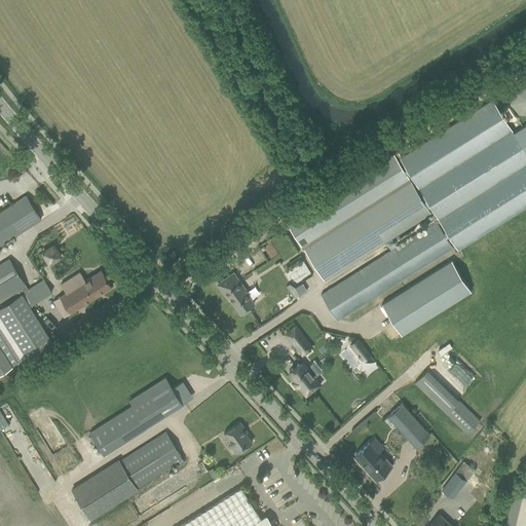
[(525,79),(521,80),(511,89),(510,104),(519,113),(525,113),(525,79)]
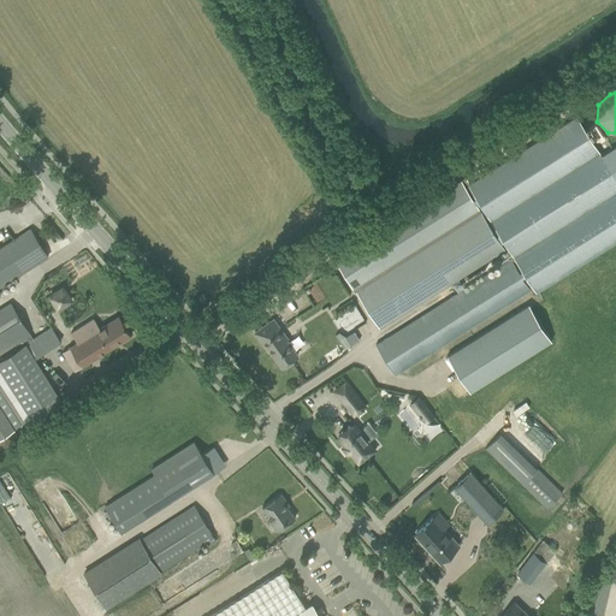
[(457,291),(465,286),(458,277),(503,248),(509,259),(528,289),(531,288),(533,286),(537,292),(615,242),(615,146),(600,157),(575,117),(469,184),(466,177),(336,259),(375,323),(394,311),(398,317),(451,282),(457,291)]
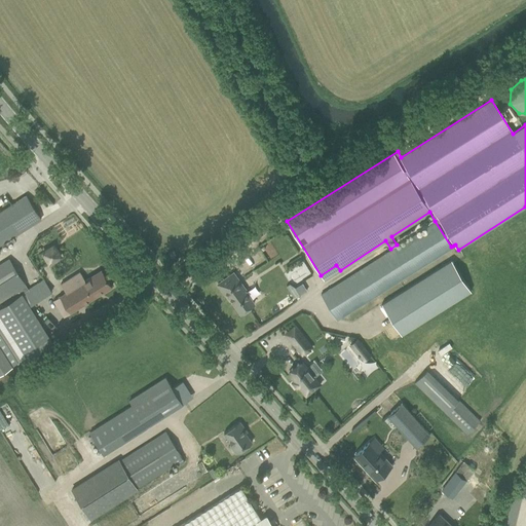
[(0,245),(41,219),(26,196),(0,212),(0,245)]
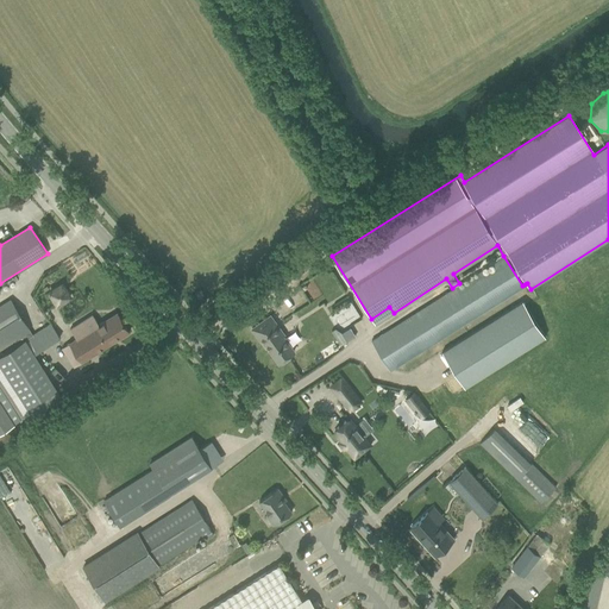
[(503,256),(459,283),(452,288),(371,339),(390,369),(522,286),(503,256)]
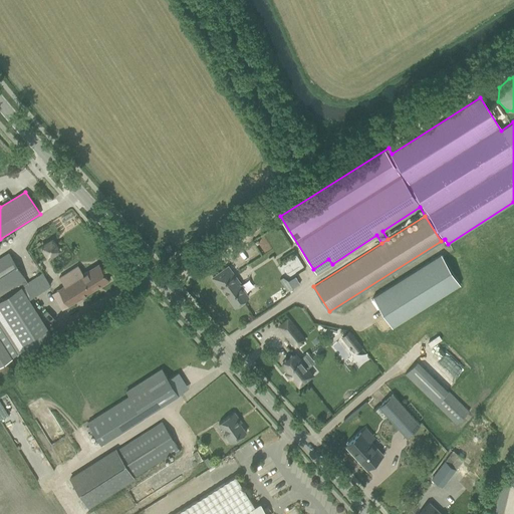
[(40,246),(49,260),(63,250),(54,237),(40,246)]
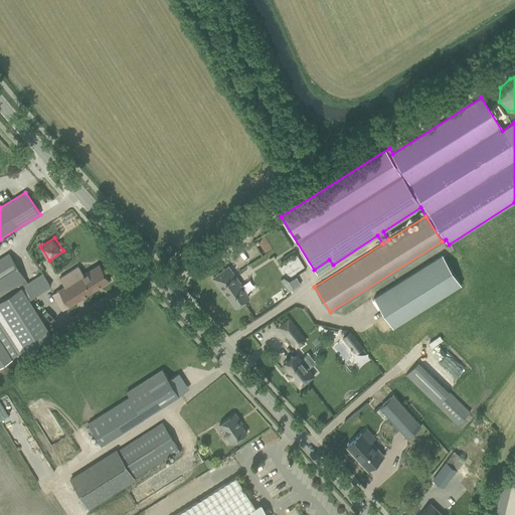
[(17,356),(50,335),(28,300),(51,286),(43,273),(27,283),(9,253),(0,259),(0,329),(16,355),(17,356)]
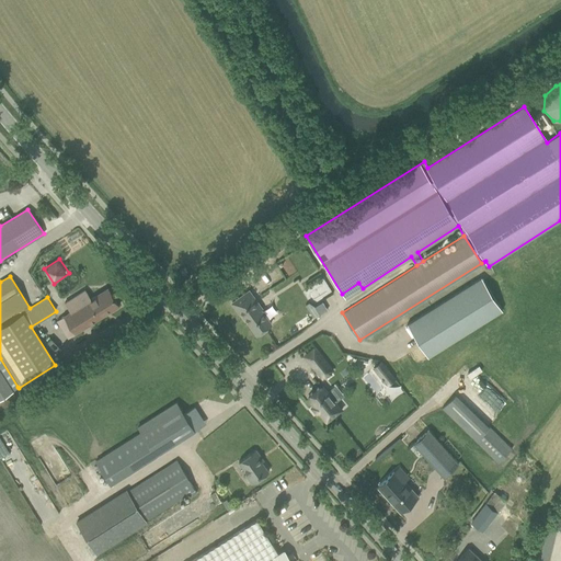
[(483,278),(409,324),(430,358),(503,310),(483,278)]
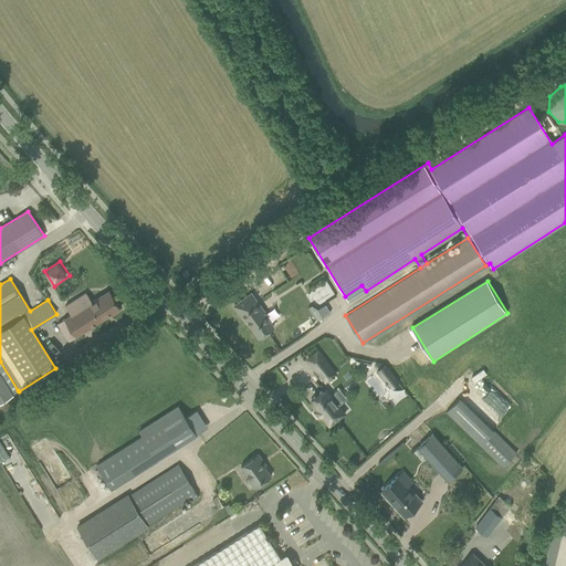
[(121,308),(108,291),(100,296),(93,301),(87,292),(70,302),(65,305),(71,314),(56,322),(63,332),(69,342),(121,308)]
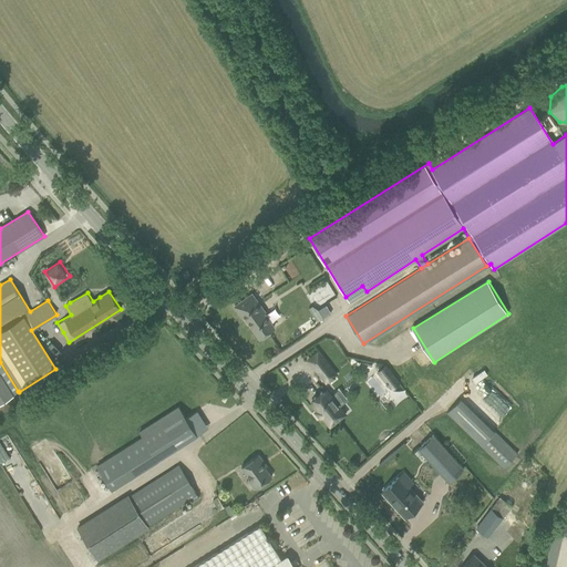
[(274,315),(268,319),(263,312),(264,311),(251,294),(234,307),(241,317),(243,316),(259,338),(268,331),(271,336),(280,329),(281,326),(274,315)]
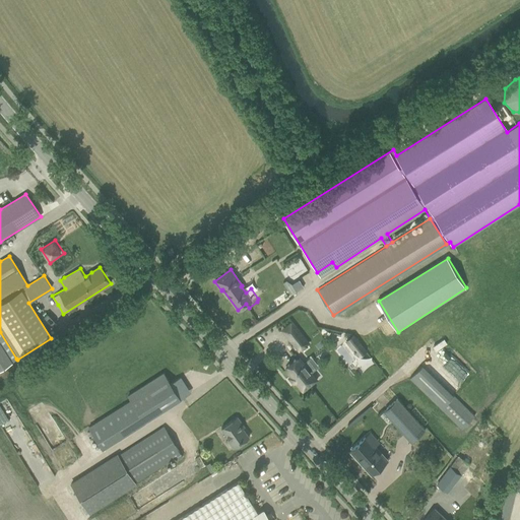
[(288,279),(282,278),(293,295),(304,287),(300,278),(291,283),(288,279)]
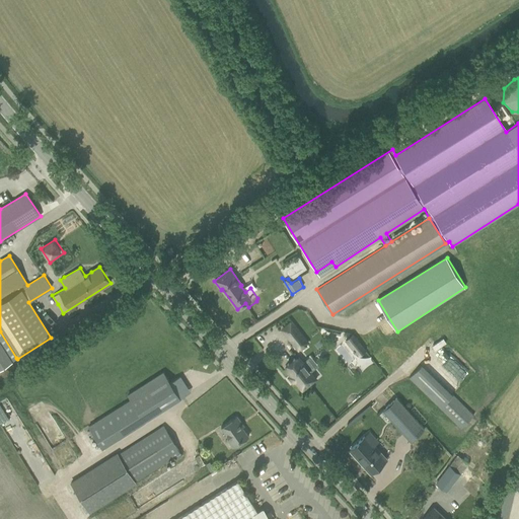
[(0,368),(16,358),(0,331),(0,368)]
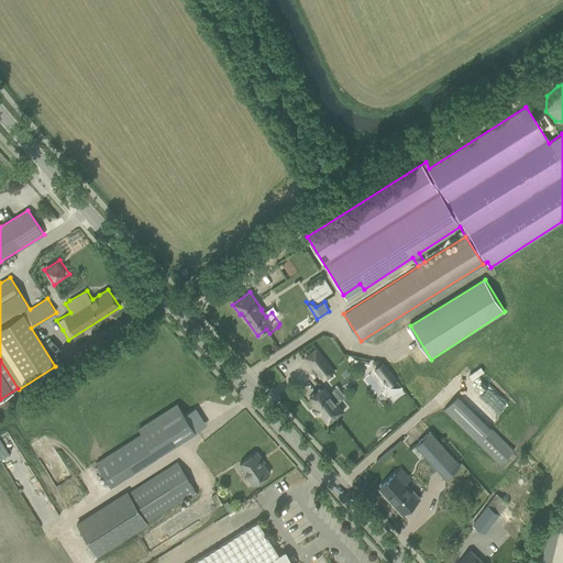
[(324,360),(310,371),(320,383),(333,372),(324,360)]
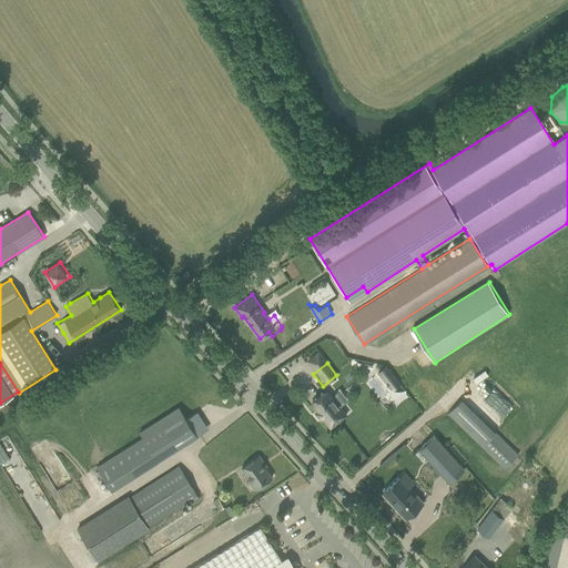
[(385,365),(377,372),(388,385),(396,378),(385,365)]
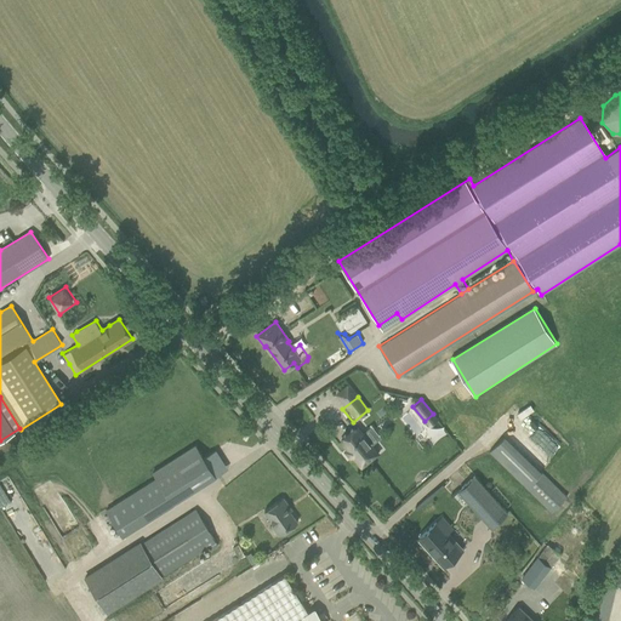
[(345,438),(341,442),(347,450),(346,451),(351,457),(352,456),(362,467),(379,454),(371,445),(371,444),(374,442),(365,432),(363,434),(362,433),(358,428),(353,431),(352,429),(343,437),(345,438)]
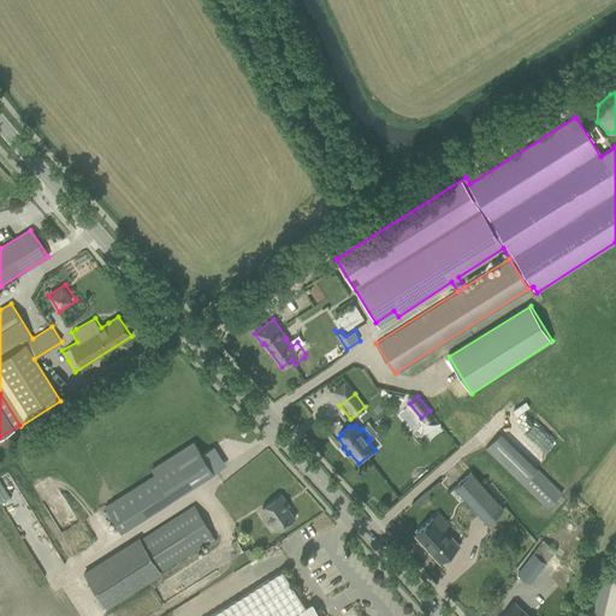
[(501,432),(485,449),(548,509),(564,492),(501,432)]
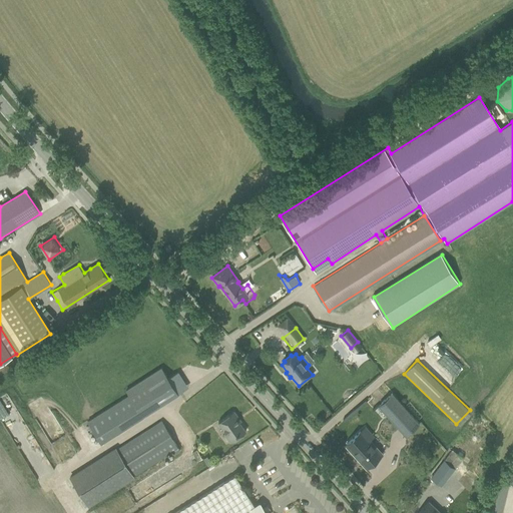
[(161,368),(143,380),(159,406),(178,394),(168,378),(161,368)]
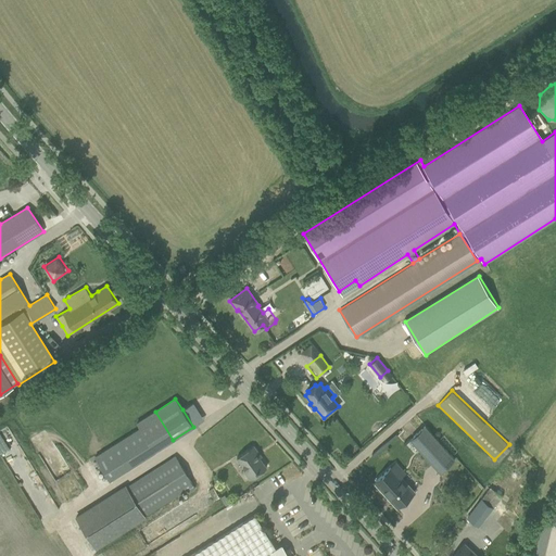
[(411,440),(440,472),(455,459),(426,426),(411,440)]
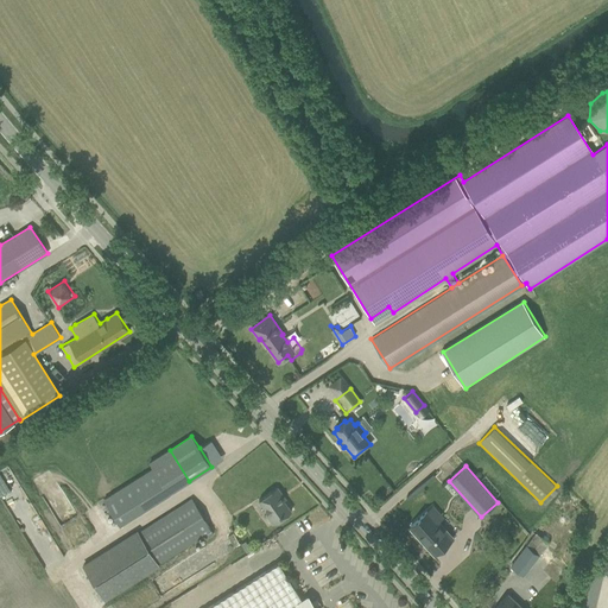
[(277,487),(267,494),(258,501),(274,524),(282,518),(291,511),(282,496),(283,495),(277,487)]
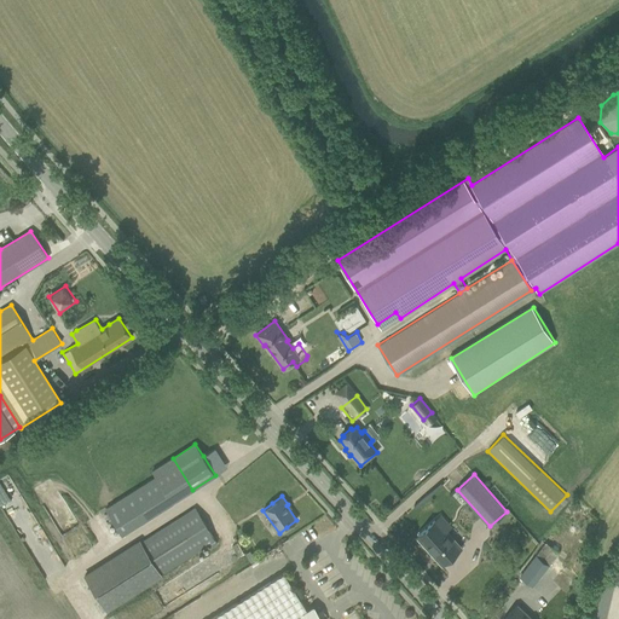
[(131,548),(85,576),(105,609),(151,582),(217,541),(195,508),(131,548)]
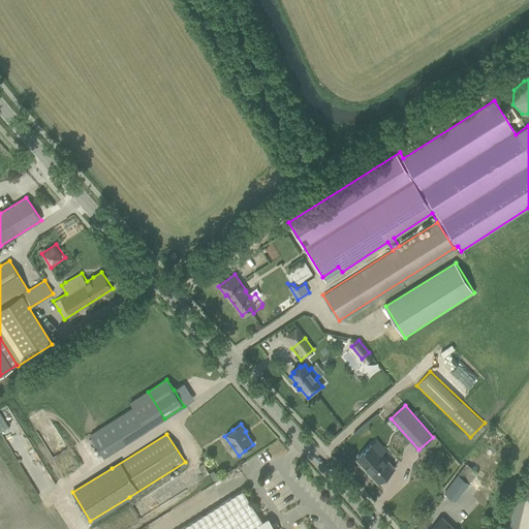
[(381,446),(363,463),(384,488),(399,474),(393,467),(386,460),(386,461),(384,459),(389,454),(381,446)]
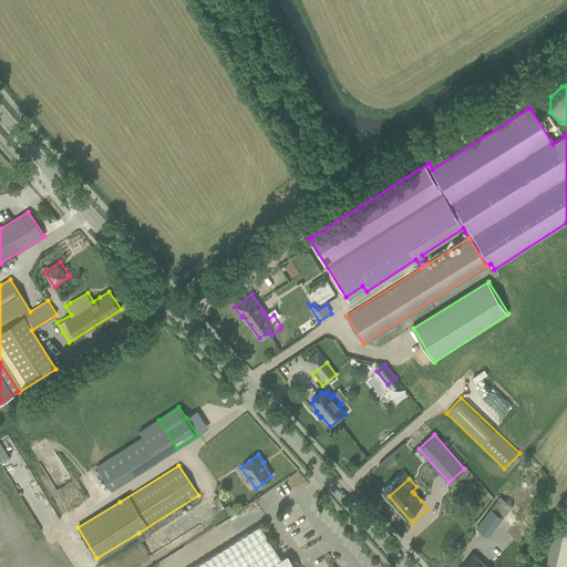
[(566,534),(566,505),(555,528),(566,534)]
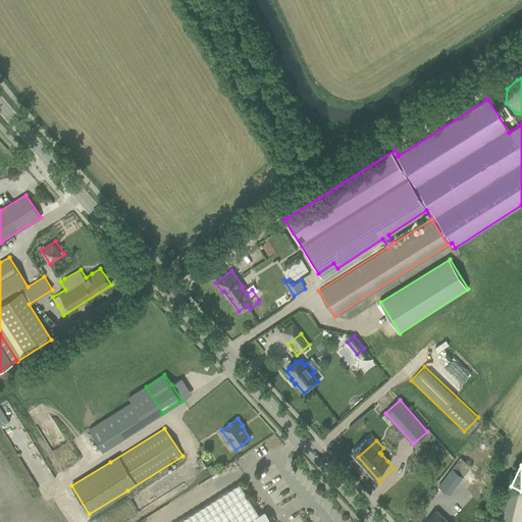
[(454,467),(439,486),(450,493),(464,475),(454,467)]
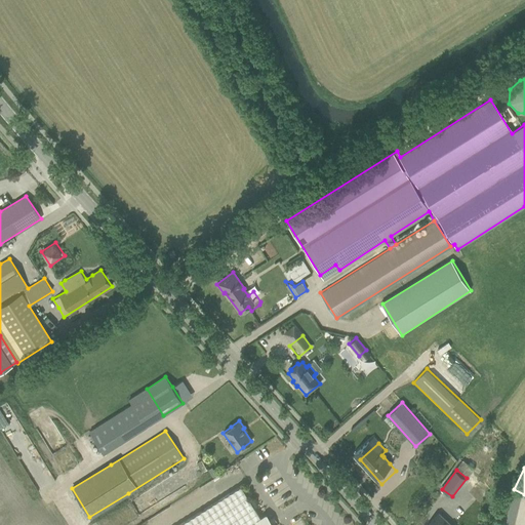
[(265,524),(240,486),(178,524),(265,524)]
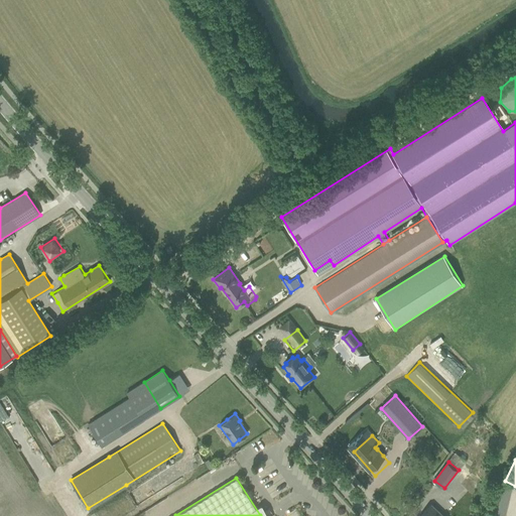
[(498,485),(490,515),(501,515),(508,487),(498,485)]
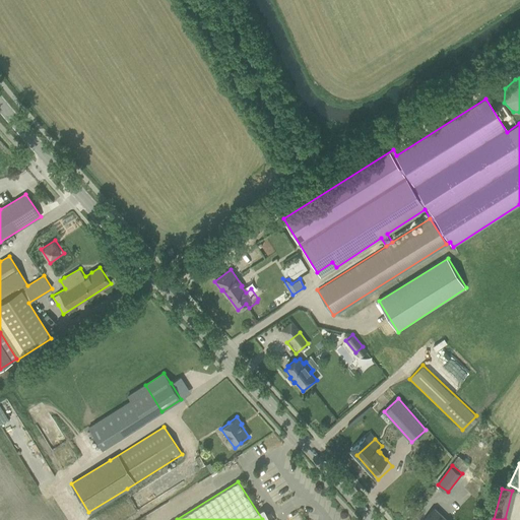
[(447,519),(435,508),(429,515),(423,519),(447,519)]
